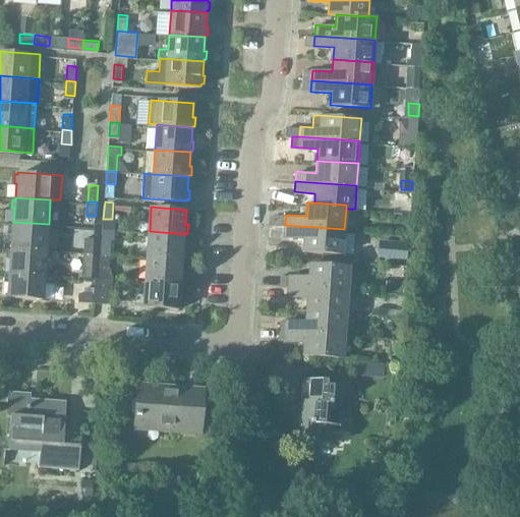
[(12,232),(12,246),(47,248),(49,224),(13,222),(13,224),(11,224),(10,232),(12,232)]
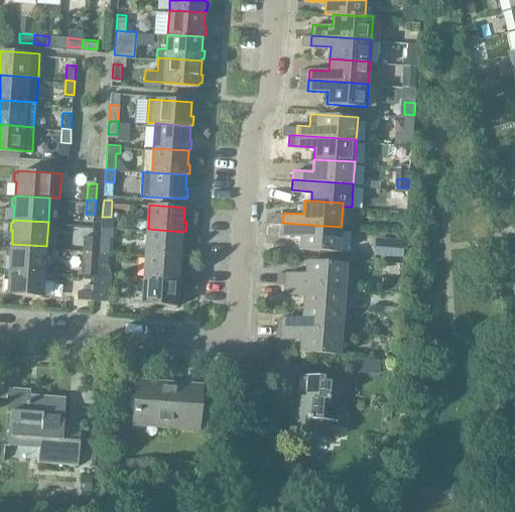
[(341,227),(282,223),(281,234),(301,235),(301,247),(340,249),(341,227)]
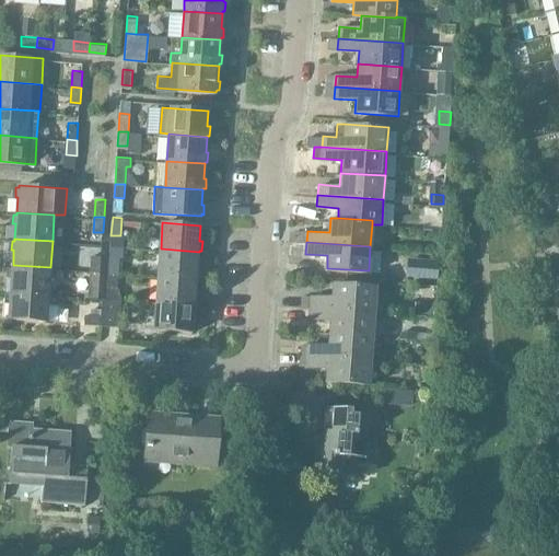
[(161,248),(159,276),(198,278),(198,276),(200,277),(200,267),(198,267),(199,252),(161,248)]
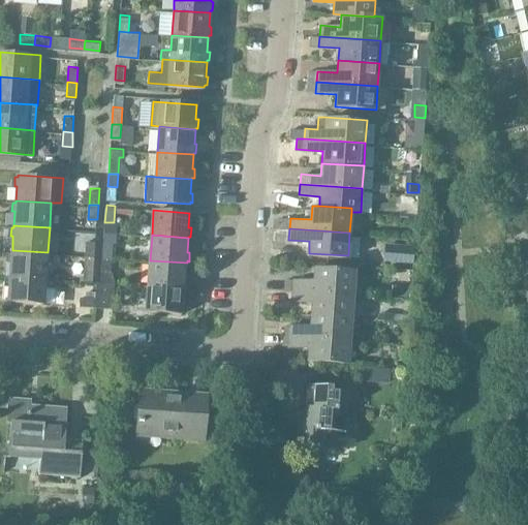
[(86,239),(85,254),(94,255),(95,239),(86,239)]
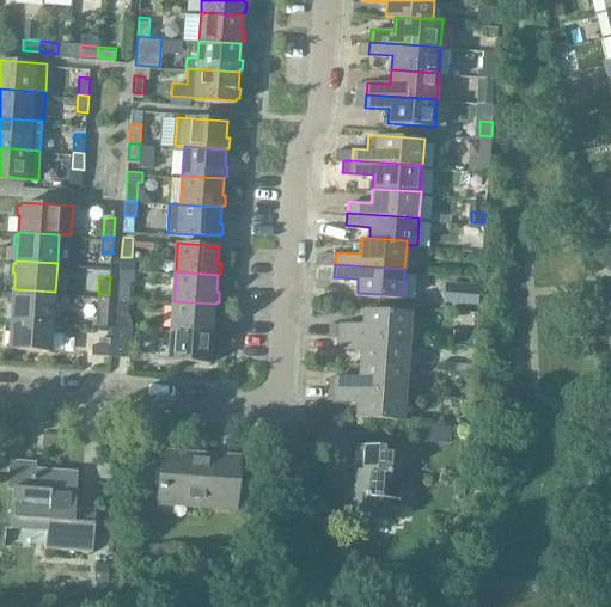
[(120,277),(118,296),(129,298),(130,279),(120,277)]
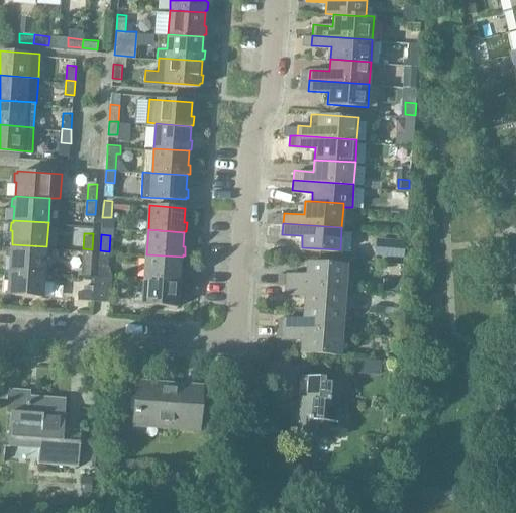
[(389,238),(388,252),(405,253),(406,239),(389,238)]
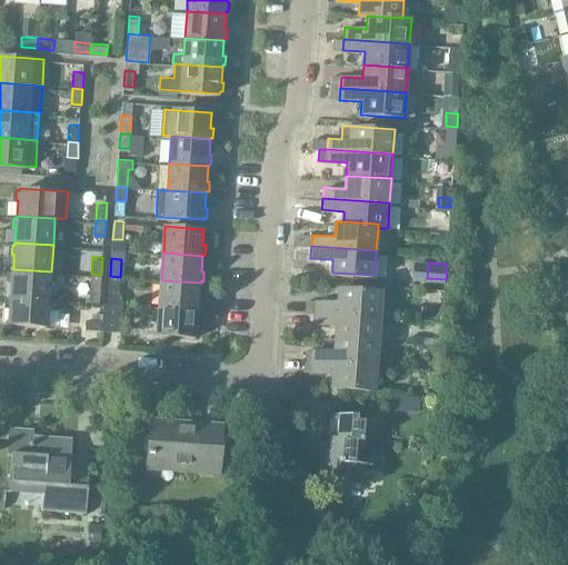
[(12,279),(11,296),(50,298),(51,271),(13,269),(12,271),(10,270),(10,279),(12,279)]
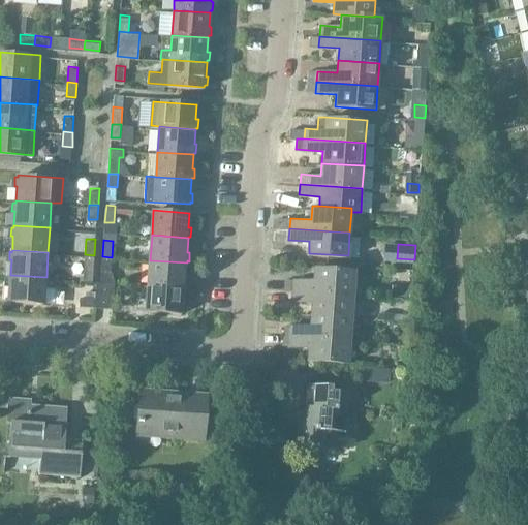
[(94,255),(85,254),(84,270),(93,270),(94,255)]
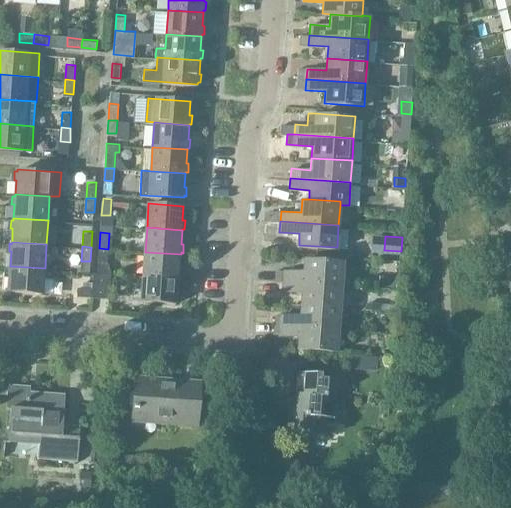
[(99,248),(98,262),(107,263),(108,249),(99,248)]
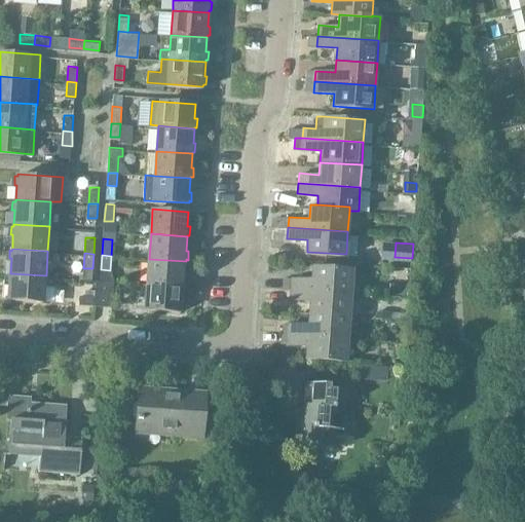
[(149,259),(147,284),(183,286),(184,284),(186,284),(187,275),(185,274),(186,261),(149,259)]
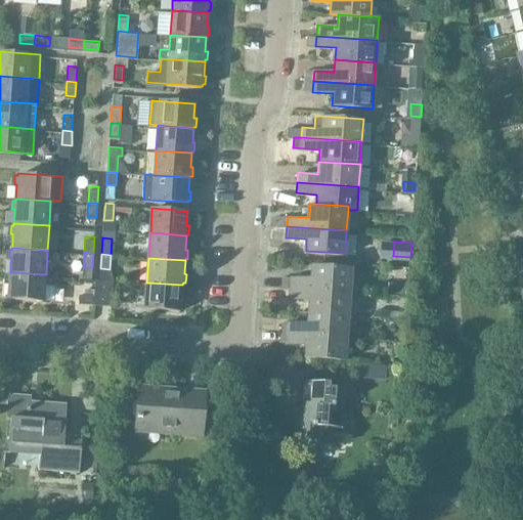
[(352,267),(343,266),(312,264),(312,277),(292,275),(291,287),(351,290),(352,267)]
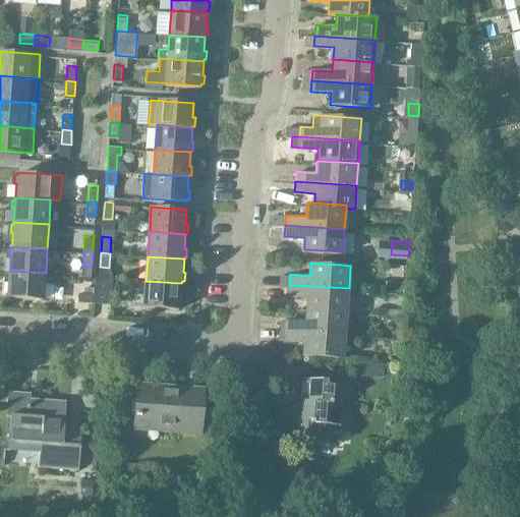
[(46,273),(10,271),(10,272),(8,272),(7,281),(9,281),(9,295),(45,297),(46,281),(56,281),(56,274),(46,273)]
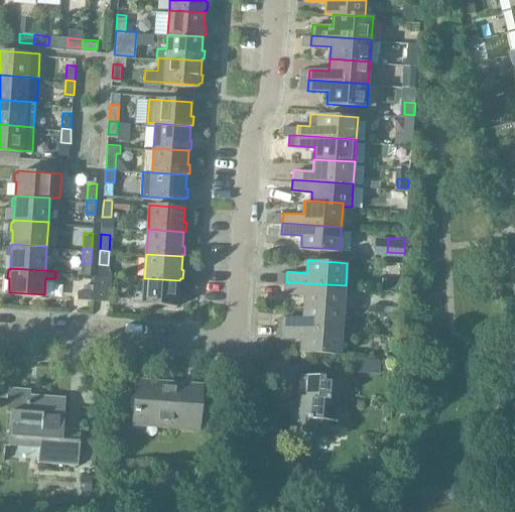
[(94,282),(93,297),(110,298),(112,274),(111,274),(98,273),(94,272),(93,282),(94,282)]
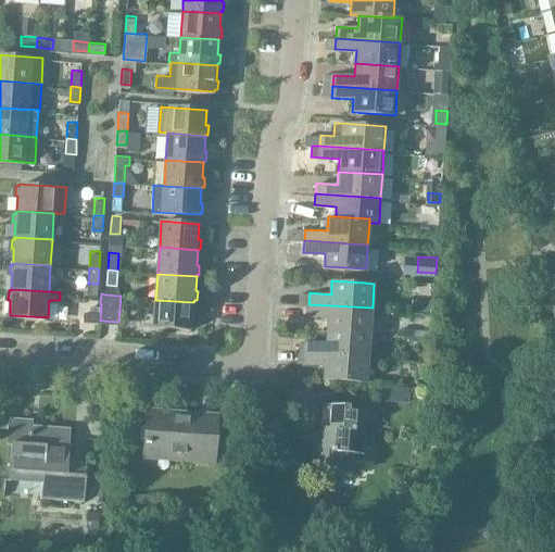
[(193,302),(155,300),(154,326),(191,328),(192,326),(194,327),(196,317),(193,317),(193,302)]
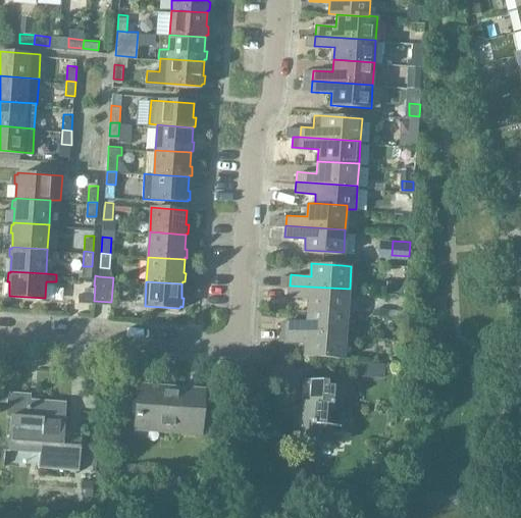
[(79,300),(94,301),(95,286),(94,286),(85,285),(85,291),(80,291),(79,300)]
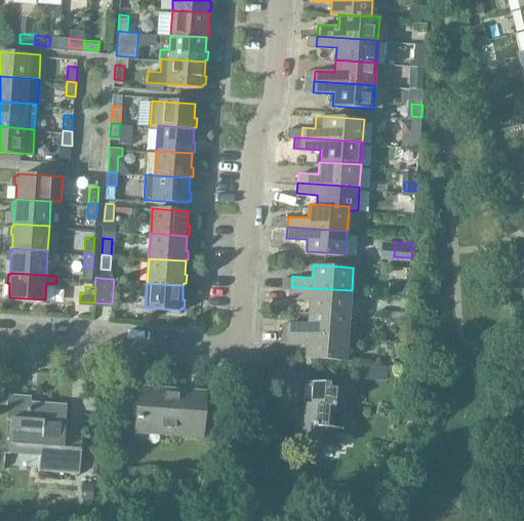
[(311,298),(310,311),(350,314),(352,290),(291,287),(290,297),(311,298)]
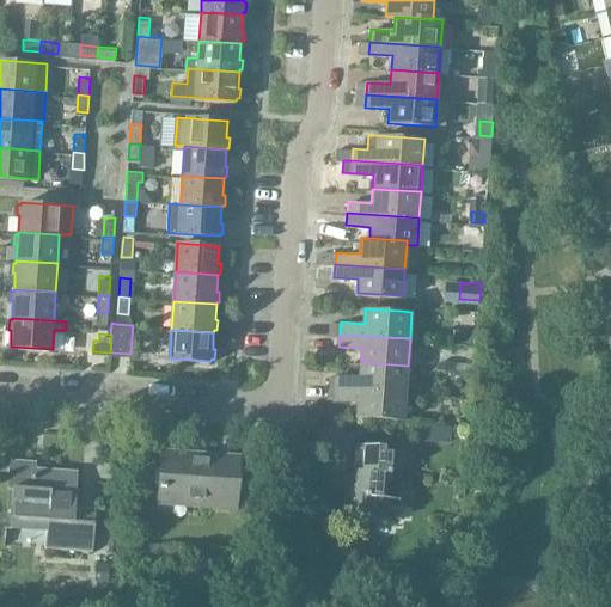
[(336,375),(335,387),(407,392),(408,366),(361,362),(360,376),(336,375)]
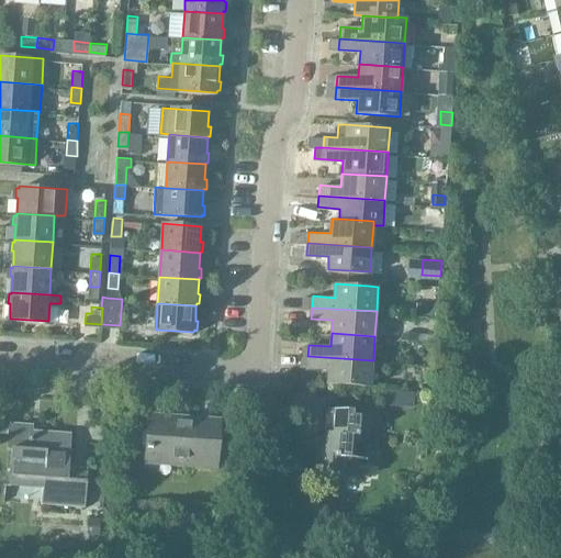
[(434,364),(435,355),(423,354),(422,363),(434,364)]
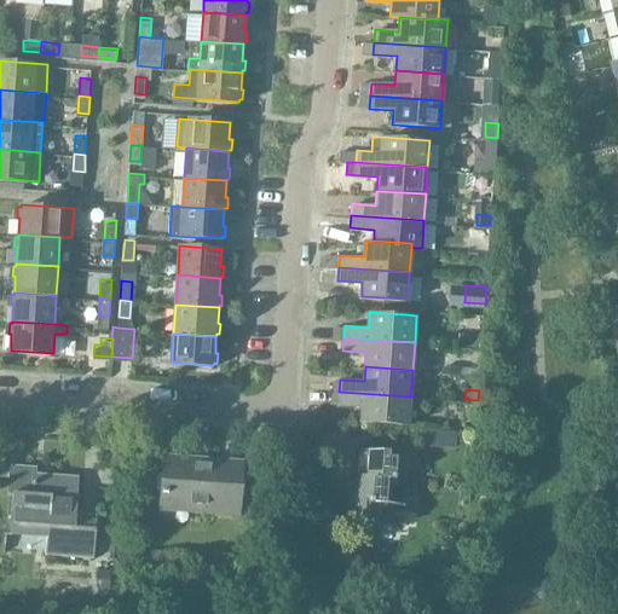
[(411,397),(339,392),(339,403),(363,405),(362,421),(409,423),(411,397)]
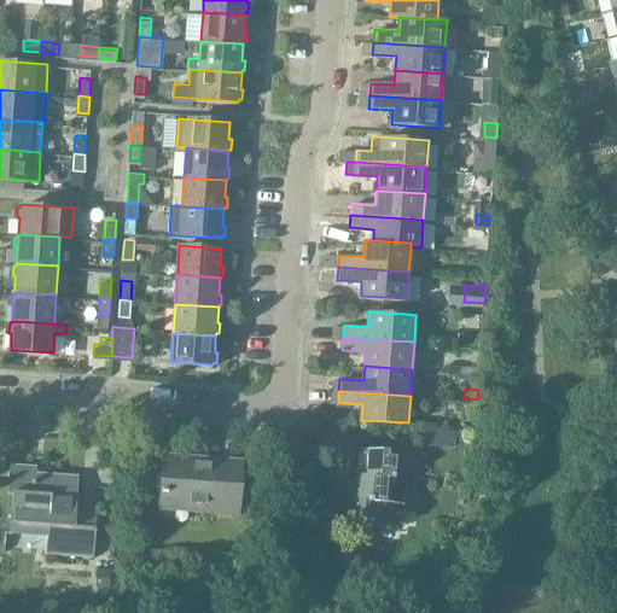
[(349,524),(377,526),(378,521),(396,523),(397,503),(403,503),(407,457),(389,456),(390,450),(361,448),(359,489),(351,489),(349,524)]
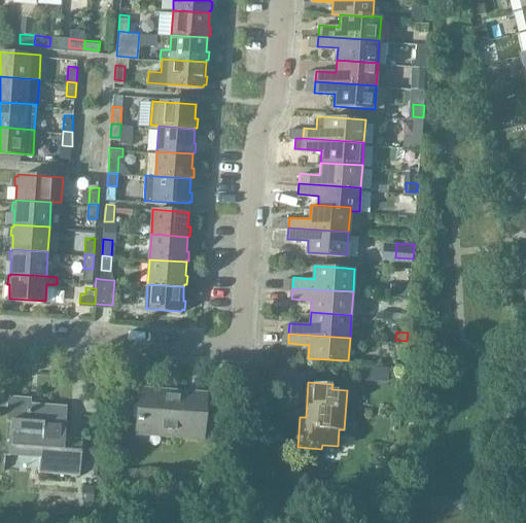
[(139,430),(204,436),(206,391),(142,387),(139,430)]
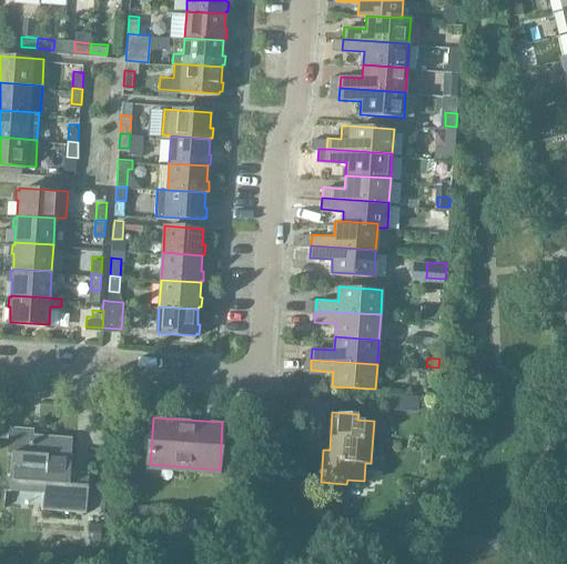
[(46,483),(44,507),(89,510),(91,471),(72,470),(74,435),(36,432),(37,426),(11,424),(10,452),(13,452),(13,465),(9,464),(7,489),(13,490),(13,481),(46,483)]
